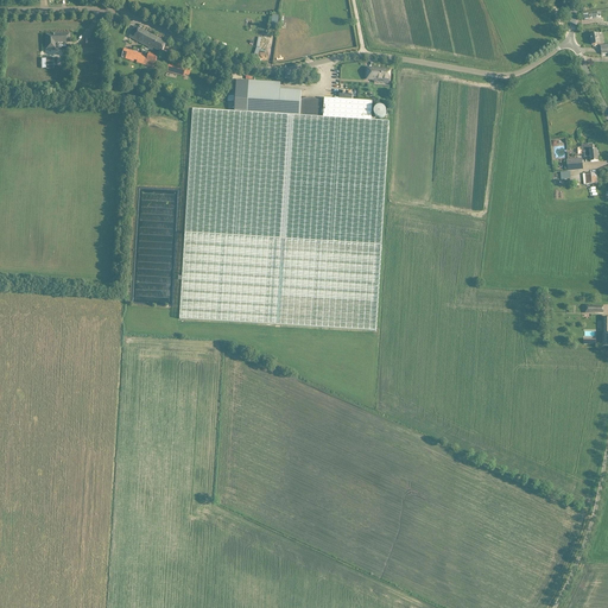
[(133,39),(150,48),(151,46),(162,52),(166,43),(135,26),(130,37),(133,39)]
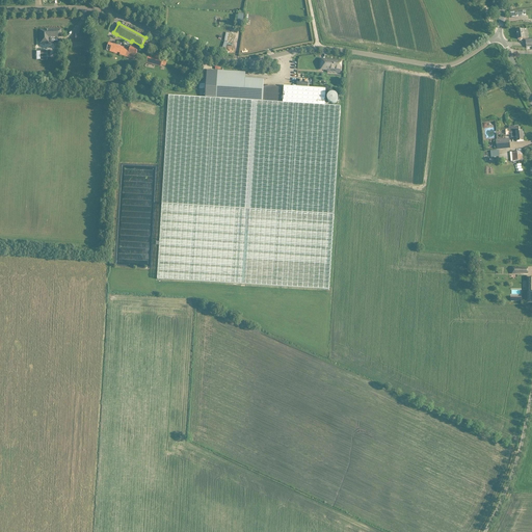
[(516,31),(517,40),(528,38),(527,29),(516,31)]
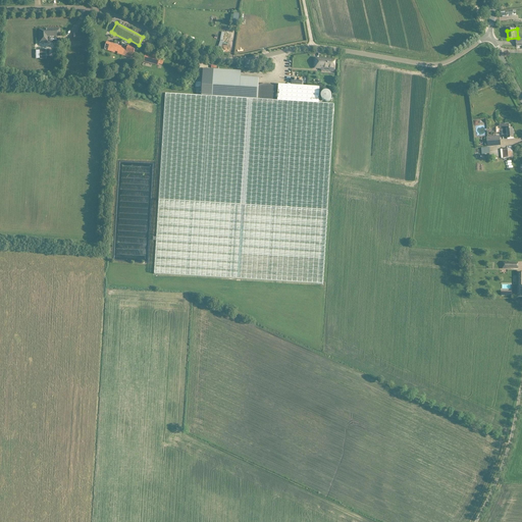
[(40,30),(40,42),(47,42),(47,37),(60,37),(60,30),(40,30)]
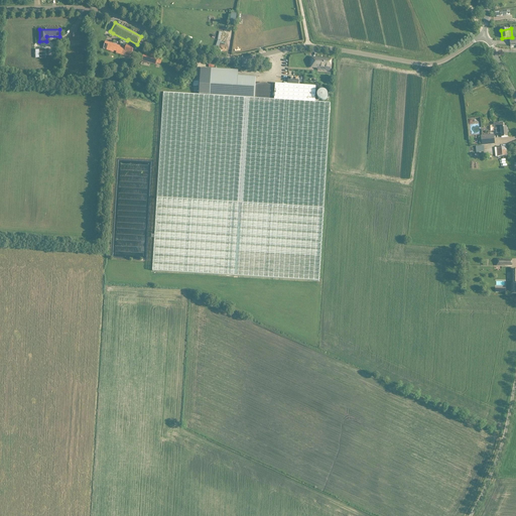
[(126,45),(126,48),(105,41),(103,49),(113,52),(114,51),(117,51),(116,53),(131,57),(134,47),(126,45)]
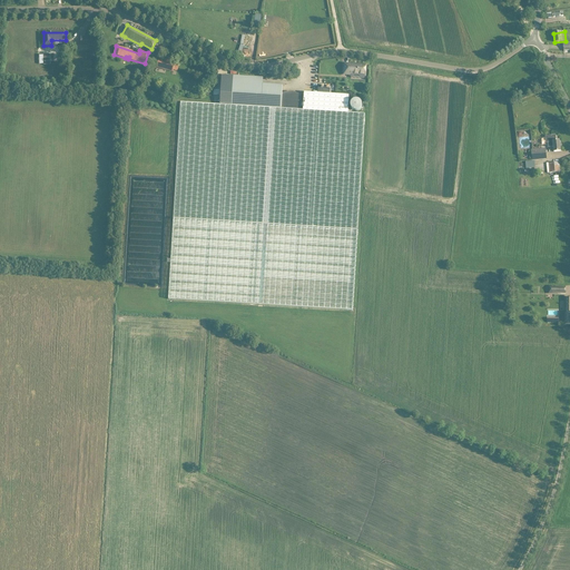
[(53,51),(43,51),(45,62),(51,61),(51,58),(55,58),(53,51)]
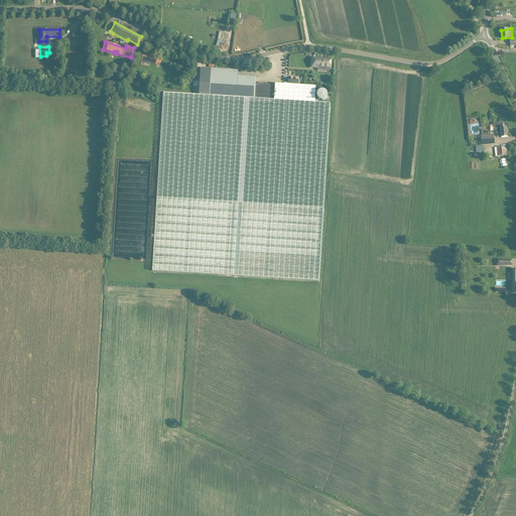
[(142,60),(156,65),(159,56),(144,52),(142,60)]
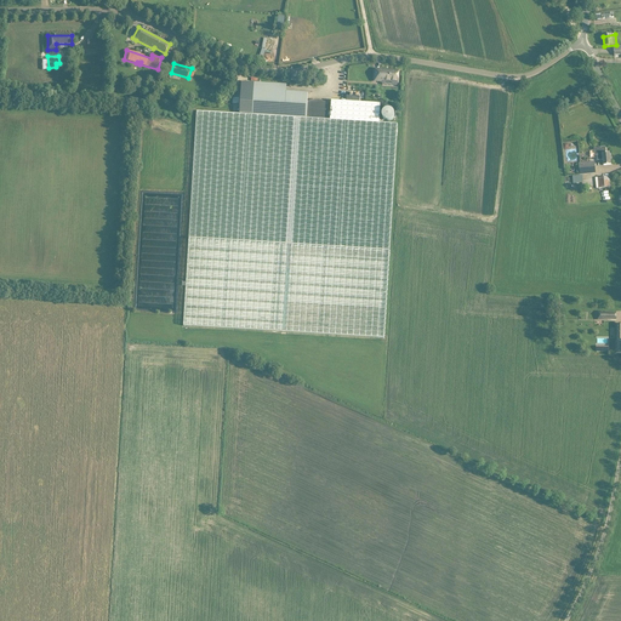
[(398,81),(399,70),(375,69),(375,81),(382,81),(382,80),(398,81)]
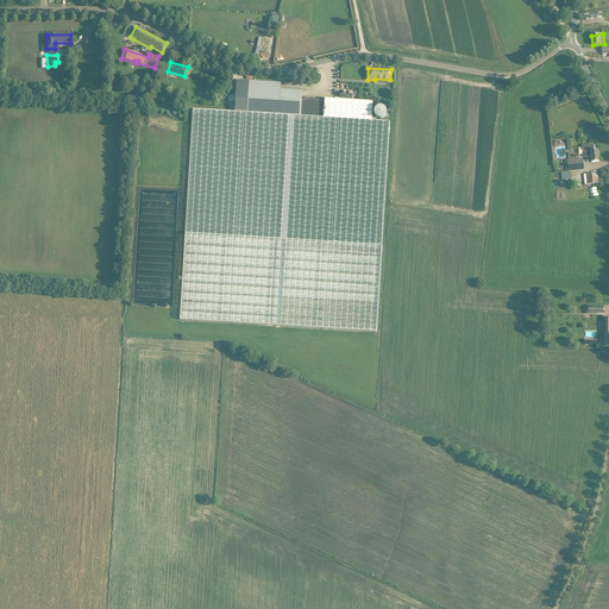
[(248,113),(193,110),(180,320),(376,332),(390,121),(372,121),(374,102),(325,99),(324,118),(319,118),(320,101),(318,100),(316,100),(315,99),(314,99),(313,99),(311,98),(309,98),(308,98),(307,99),(306,99),(305,99),(302,99),(301,100),(302,92),(258,89),(258,82),(237,81),(236,112),(248,113)]
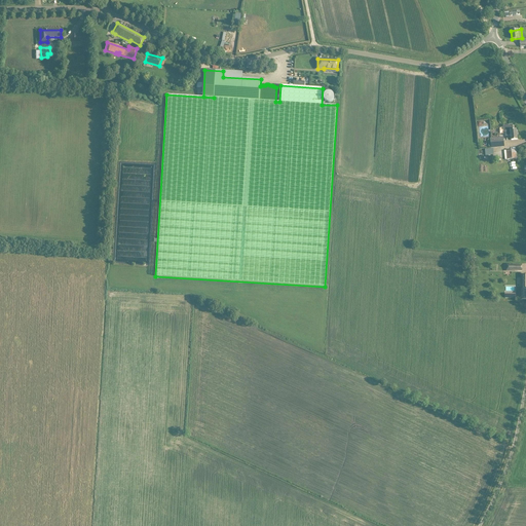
[(324,98),(324,99),(324,100),(324,101),(325,101),(326,102),(326,103),(327,103),(328,103),(329,103),(330,103),(331,103),(332,102),(333,102),(333,101),(334,100),(334,99),(334,98),(334,97),(334,96),(334,95),(333,95),(333,94),(332,94),(332,92),(331,92),(330,92),(329,92),(328,92),(327,92),(326,92),(326,94),(325,94),(325,95),(324,95),(324,96),(324,97),(324,98)]
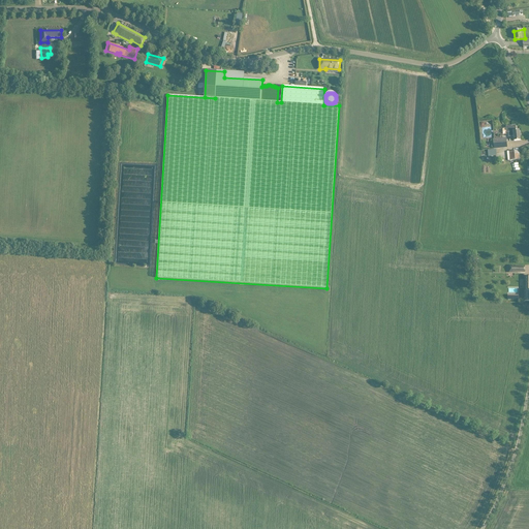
[(521,141),(519,130),(517,130),(516,125),(506,126),(507,132),(508,132),(508,136),(514,136),(515,141),(521,141)]
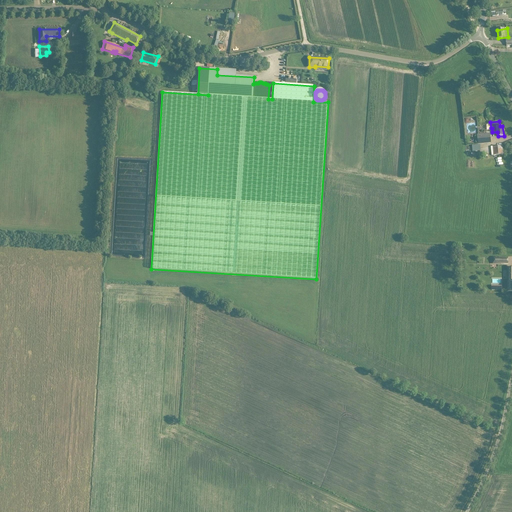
[(477,135),(478,144),(491,143),(490,134),(477,135)]
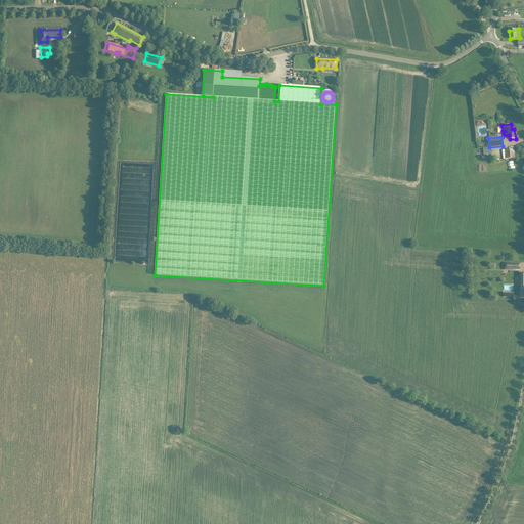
[(483,149),(476,150),(478,163),(485,163),(483,149)]
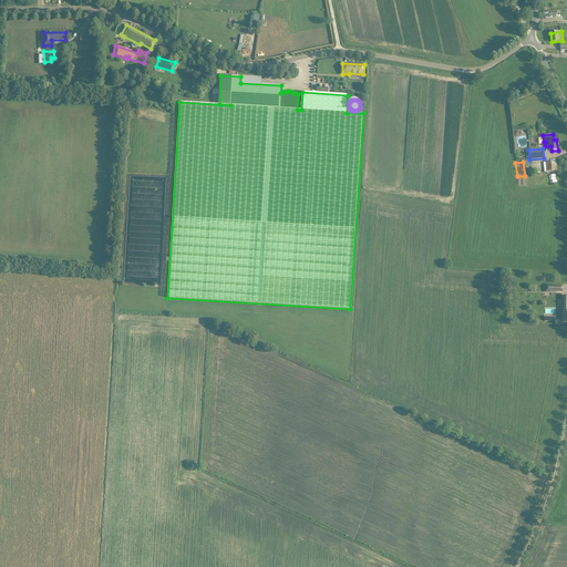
[(545,162),(545,172),(557,171),(556,162),(545,162)]
